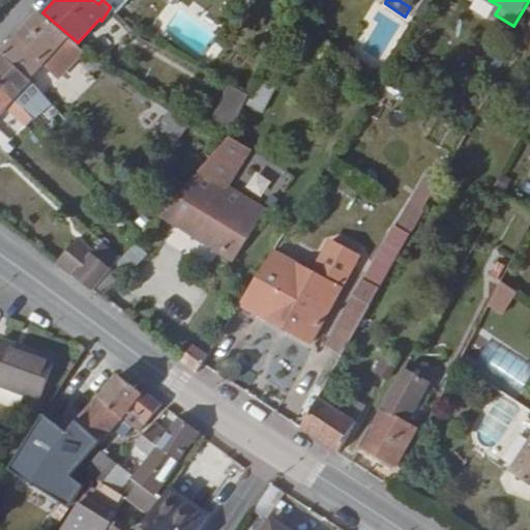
[(41,11),(2,53),(28,80),(43,65),(59,81),(88,51),(78,42),(42,12),(41,11)]
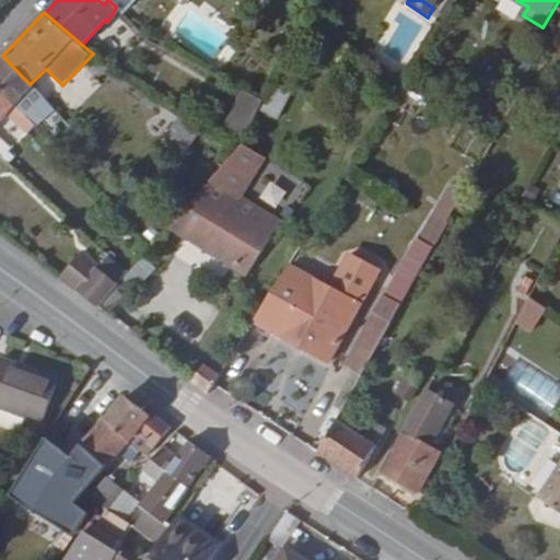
[(0,57),(0,89),(35,127),(36,128),(56,112),(30,84),(2,56),(0,57)]
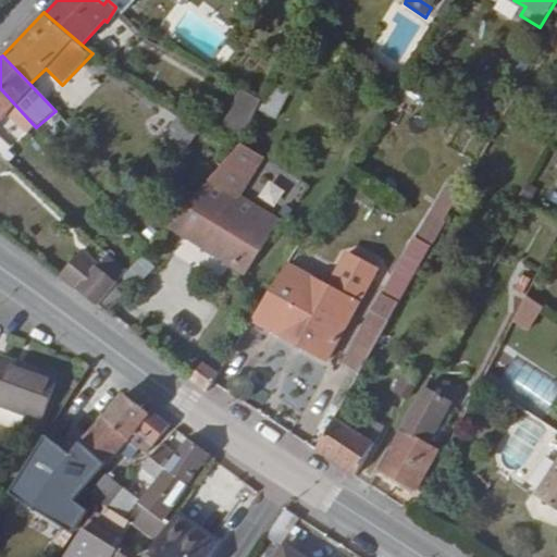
[(277,118),(289,93),(273,85),(260,110),(277,118)]
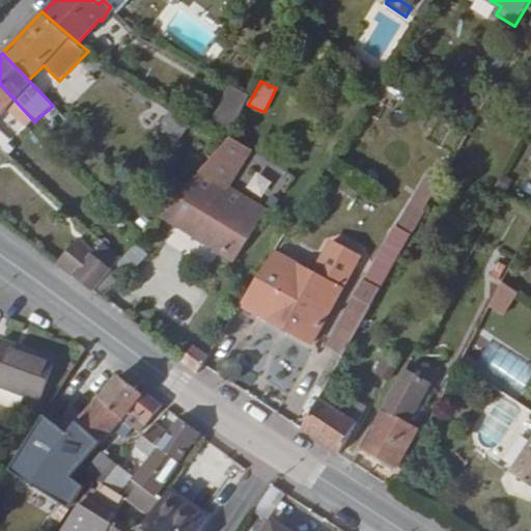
[(0,84),(0,141),(6,147),(14,139),(0,126),(0,116),(6,110),(25,128),(33,120),(0,84)]
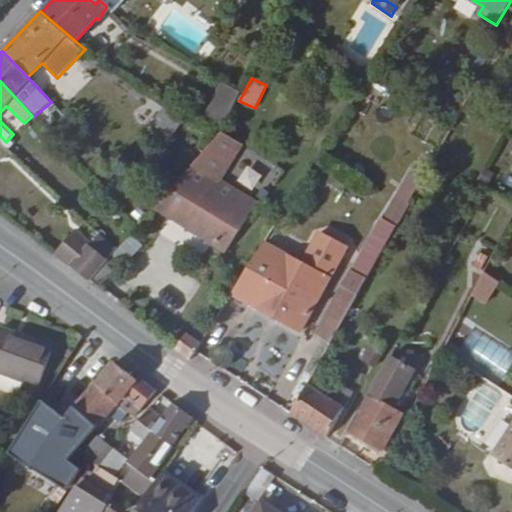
[(216,112),(229,119),(239,101),(243,92),(230,85),(216,112)]
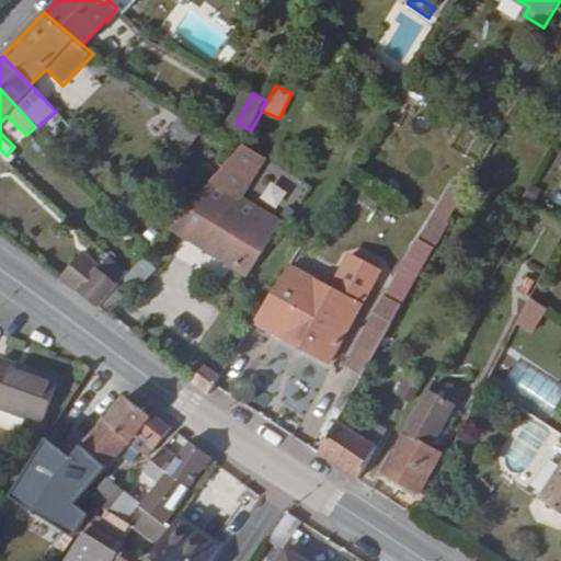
[(64,119),(56,112),(36,128),(44,137),(64,119)]
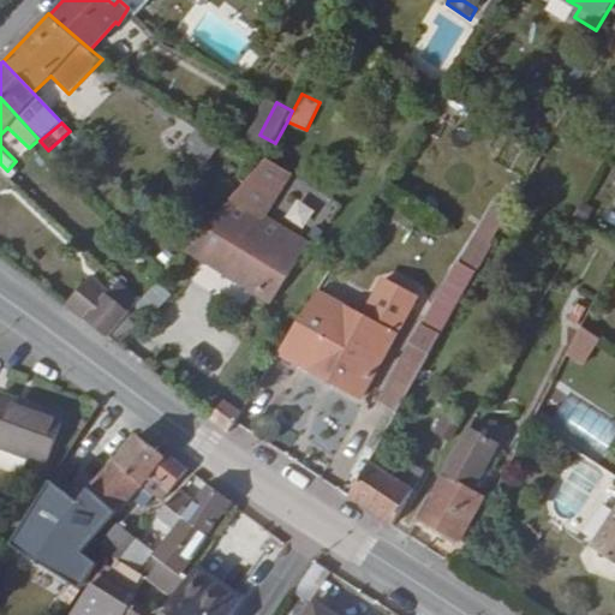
[(220,147),(196,129),(181,149),(206,166),(220,147)]
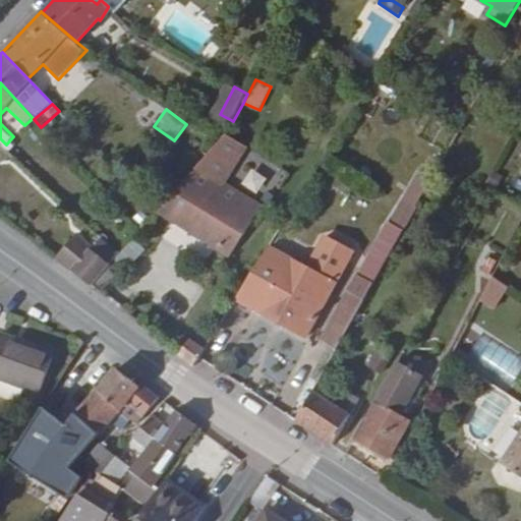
[(195,168),(186,178),(159,210),(173,219),(231,255),(261,208),(231,189),(218,181),(238,149),(223,137),(218,142),(195,168)]
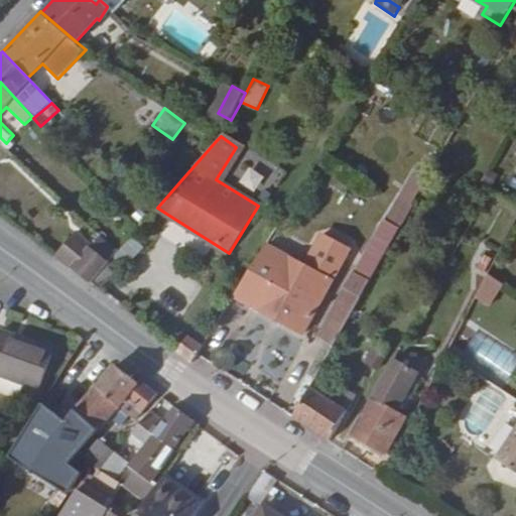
[(253,166),(237,170),(241,187),(257,183),(253,166)]
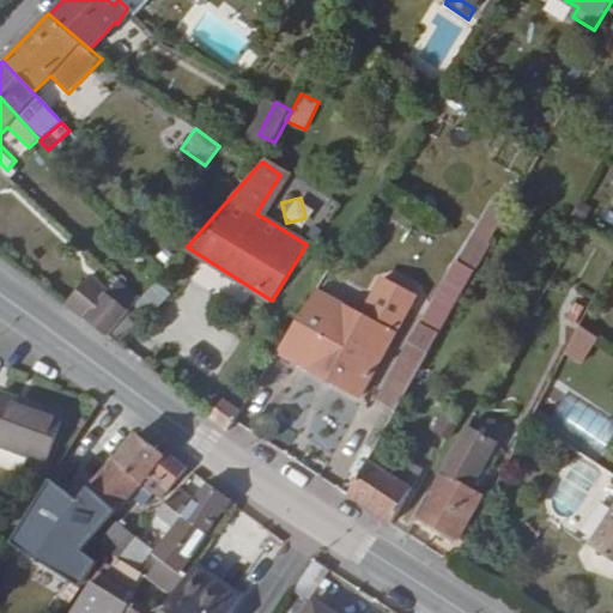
[(511,207),(495,200),(473,236),(491,244),(511,207)]
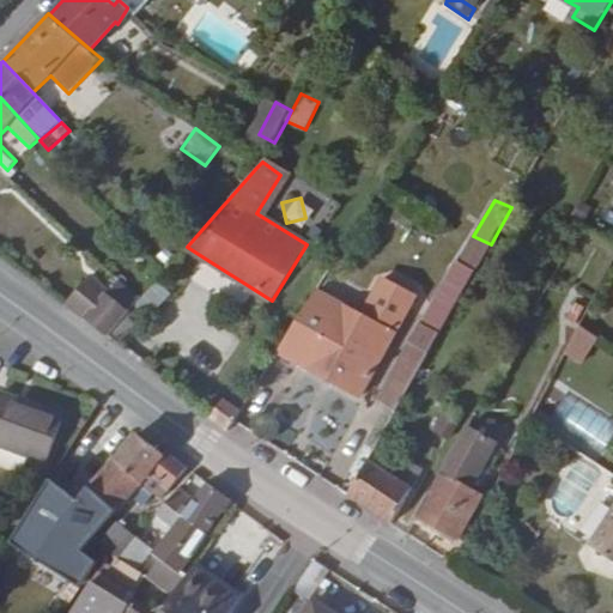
[(91,274),(66,304),(84,319),(107,337),(139,301),(143,297),(121,278),(111,291),(91,274)]
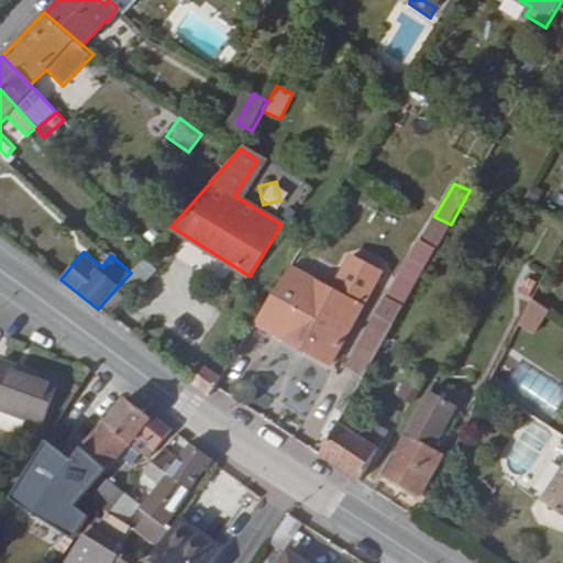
[(363,307),(335,291),(291,266),(255,324),(332,366),(363,307)]
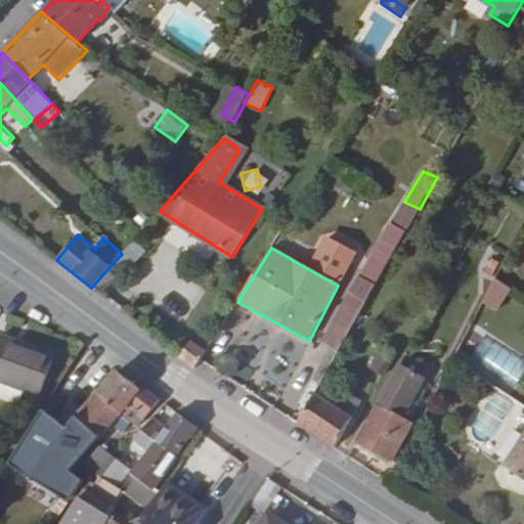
[(317,262),(312,271),(338,286),(345,272),(323,260),(317,262)]
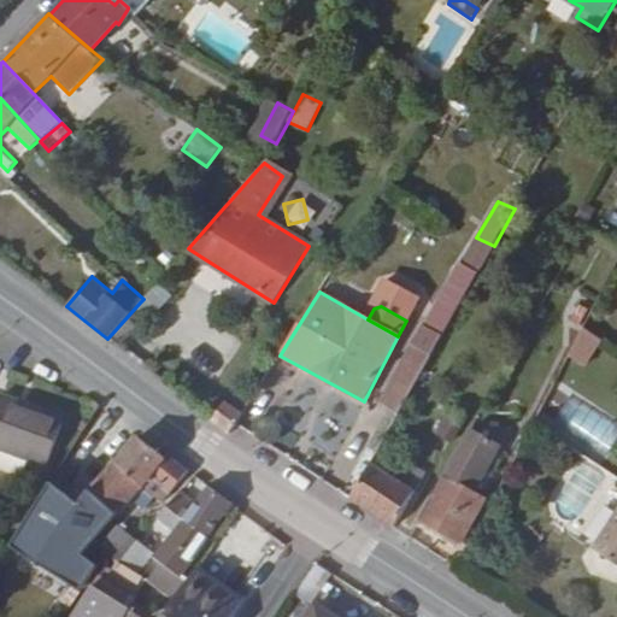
[(381,403),(399,412),(442,335),(424,324),(381,403)]
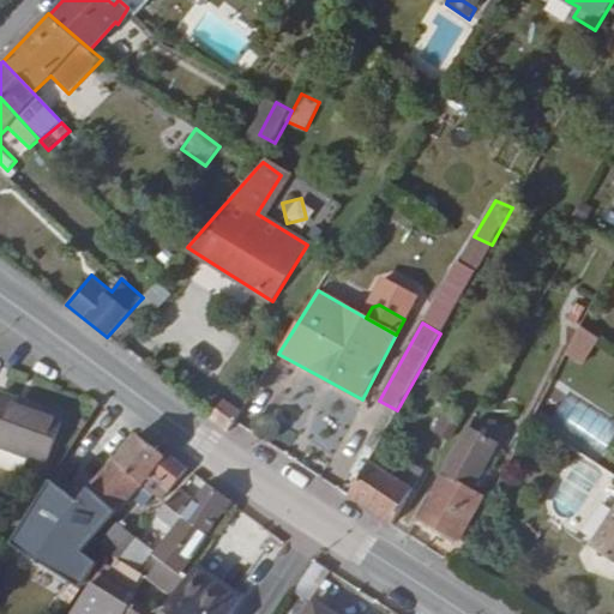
[(597,335),(583,326),(567,354),(583,362),(597,335)]
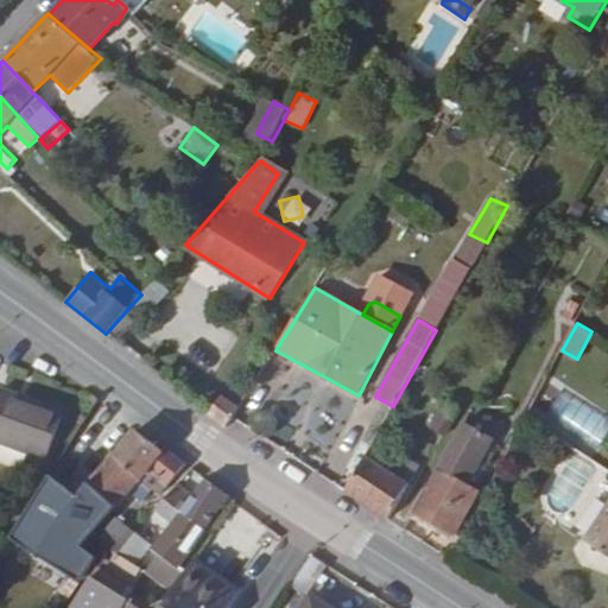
[(0,443),(46,461),(64,411),(1,387),(0,391),(0,443)]
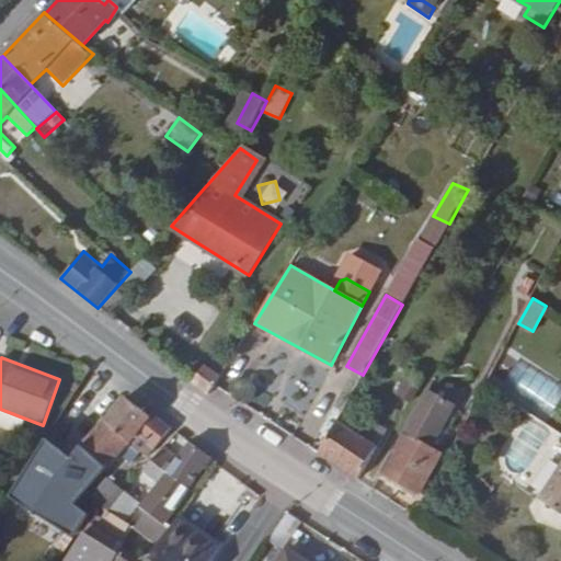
[(404,398),(423,368),(404,357),(386,387),(404,398)]
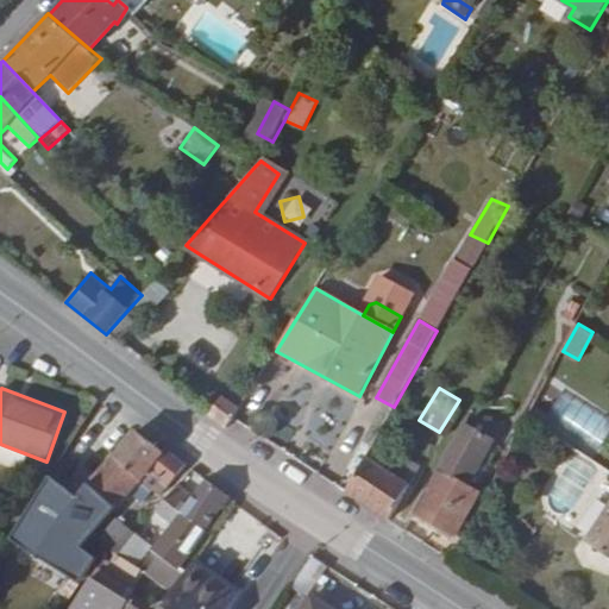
[(227,427),(239,409),(223,399),(211,415),(227,427)]
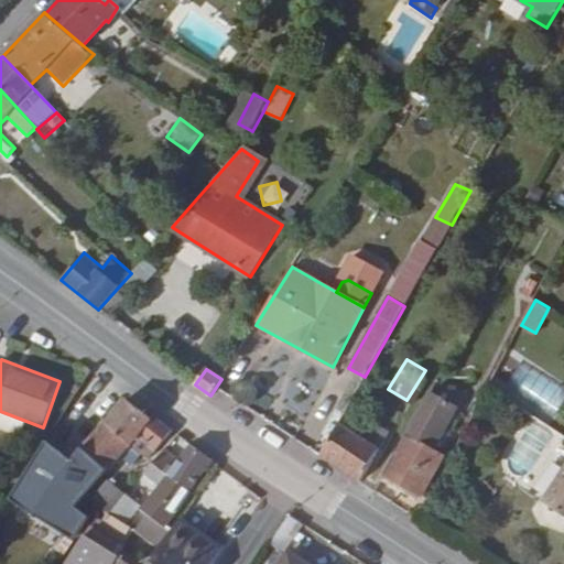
[(384,475),(423,497),(445,458),(432,451),(457,408),(431,392),(384,475)]
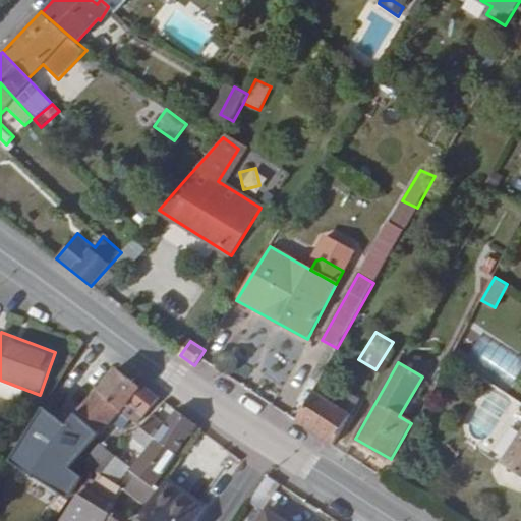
[(98,389),(121,410),(130,418),(137,425),(160,398),(140,384),(139,386),(117,368),(98,389)]
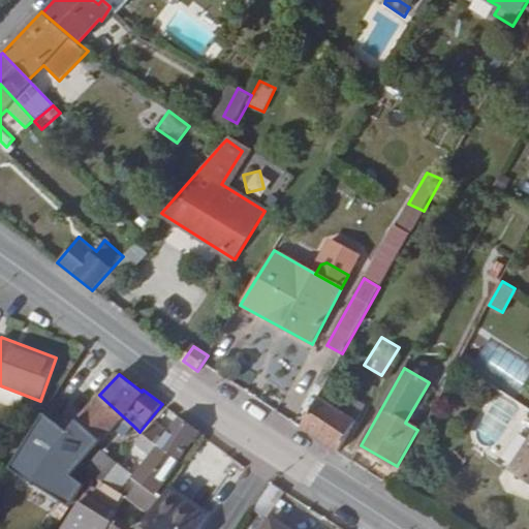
[(338,409),(320,440),(339,452),(367,405),(347,394),(338,409)]
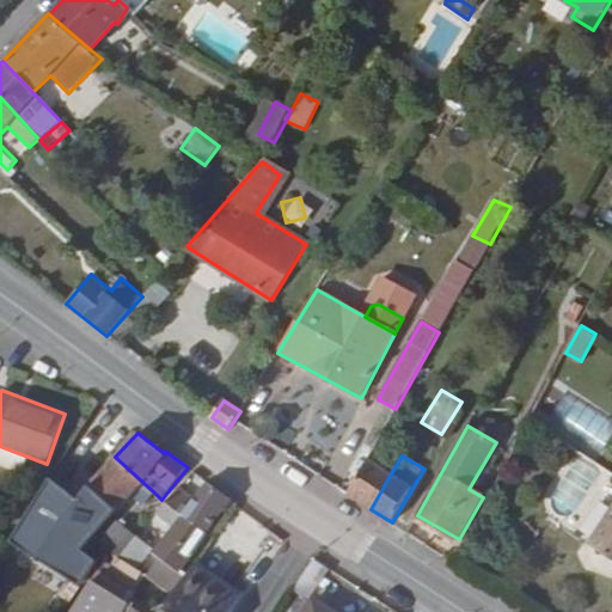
[(90,485),(116,509),(133,493),(142,482),(115,457),(90,485)]
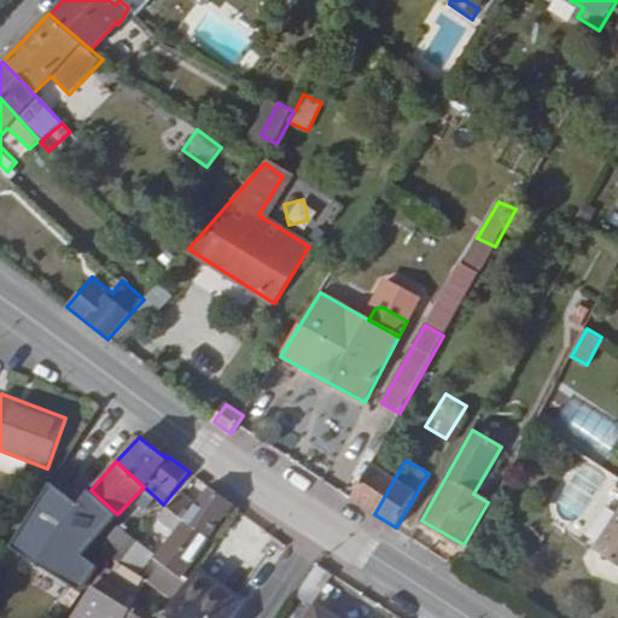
[(351,499),(374,514),(395,478),(372,462),(351,499)]
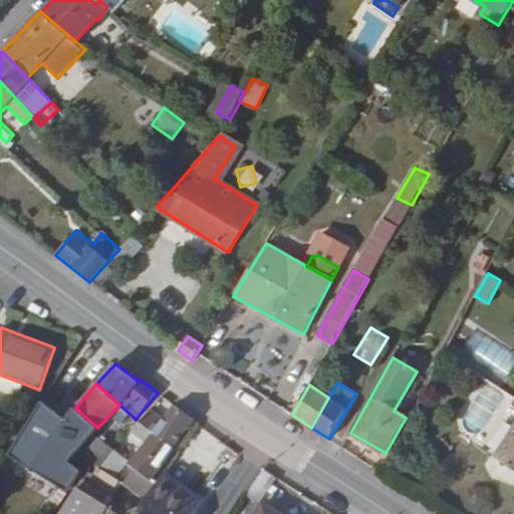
[(49,439),(60,449),(69,458),(84,441),(97,428),(75,408),(64,420),(44,404),(33,422),(31,421),(13,451),(34,465),(43,449),(49,439)]
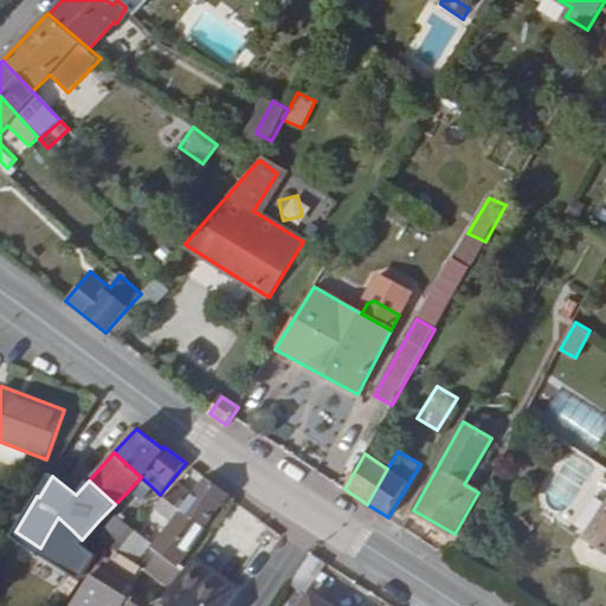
[(141,477),(131,488),(141,498),(152,487),(141,477)]
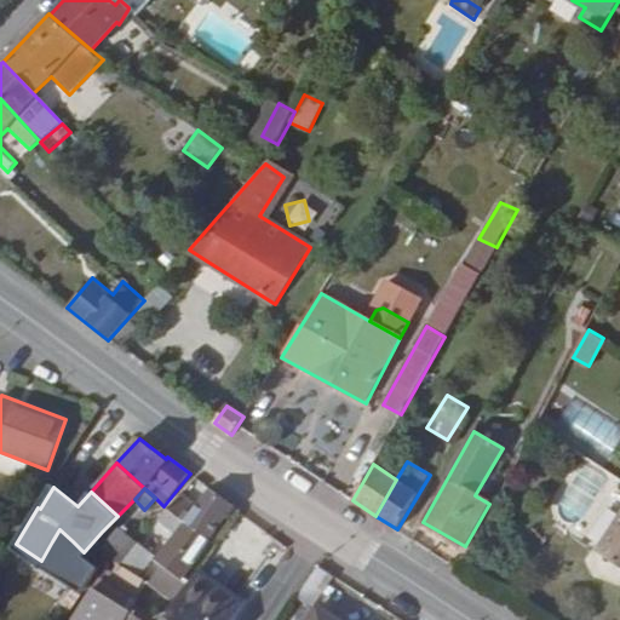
[(168,510),(210,540),(234,505),(211,488),(197,505),(183,493),(168,510)]
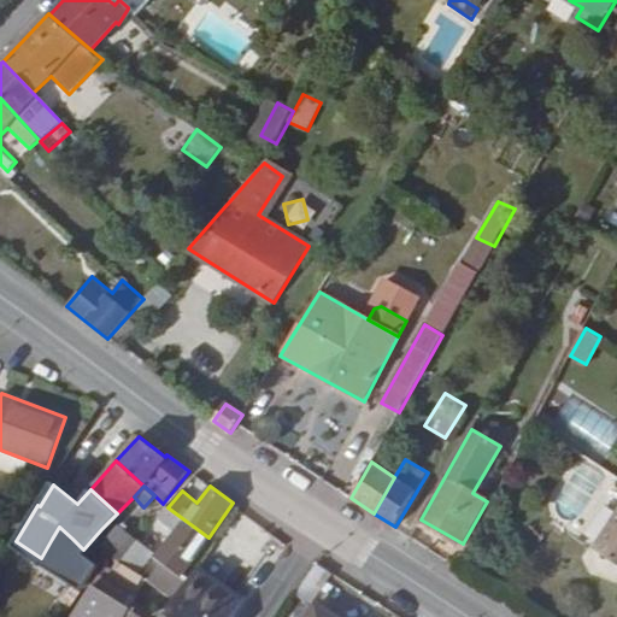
[(209,538),(168,507),(159,518),(174,530),(154,554),(163,562),(148,580),(175,600),(188,581),(182,576),(209,538)]
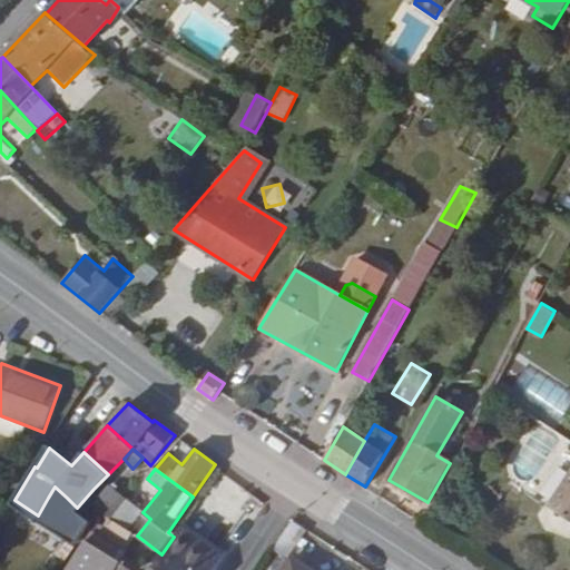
[(569,473),(548,508),(569,521),(569,473)]
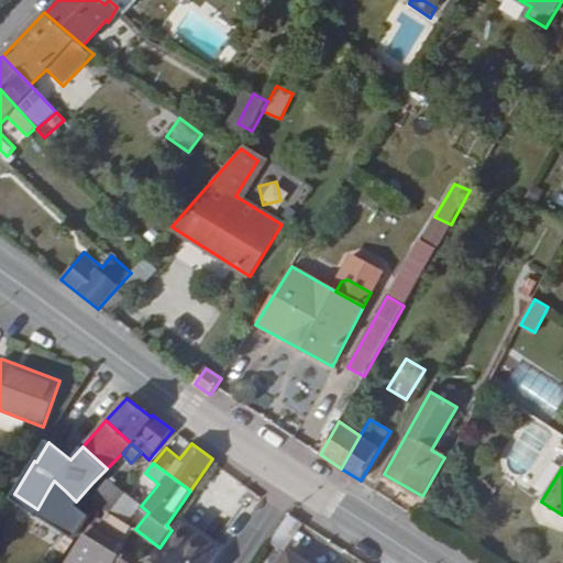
[(59,500),(66,492),(54,481),(47,492),(59,500)]
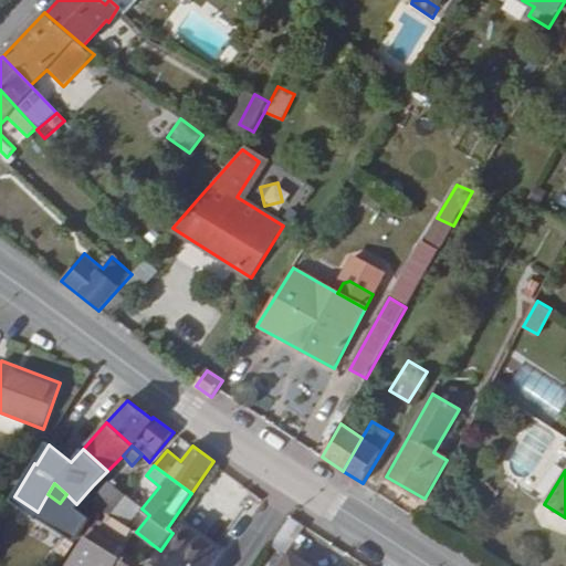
[(111,512),(124,495),(109,483),(94,502),(105,509),(111,512)]
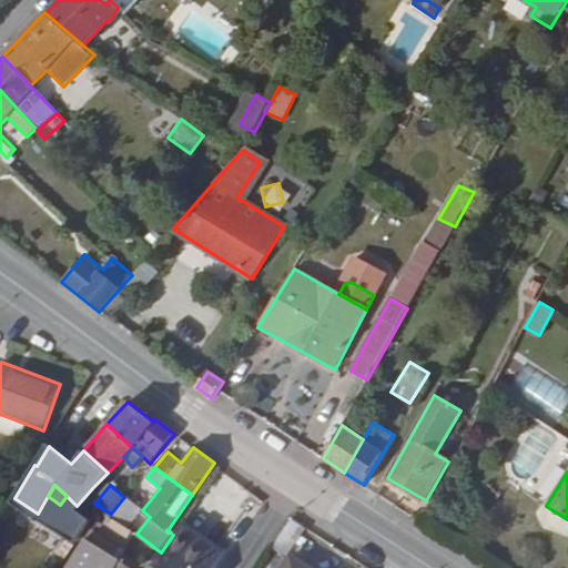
[(142,510),(124,497),(111,514),(129,527),(142,510)]
